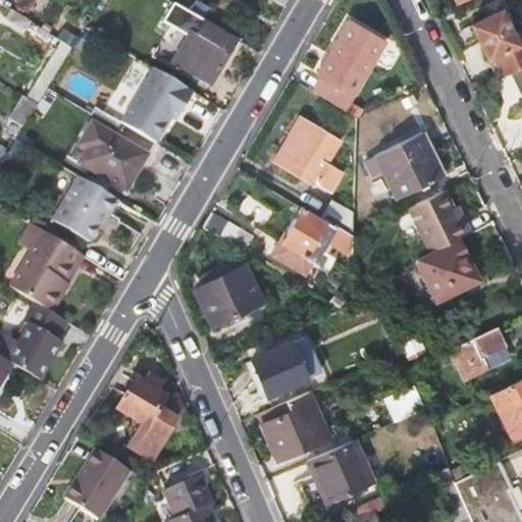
[(470,23),(487,59),(518,45),(502,8),(470,23)]
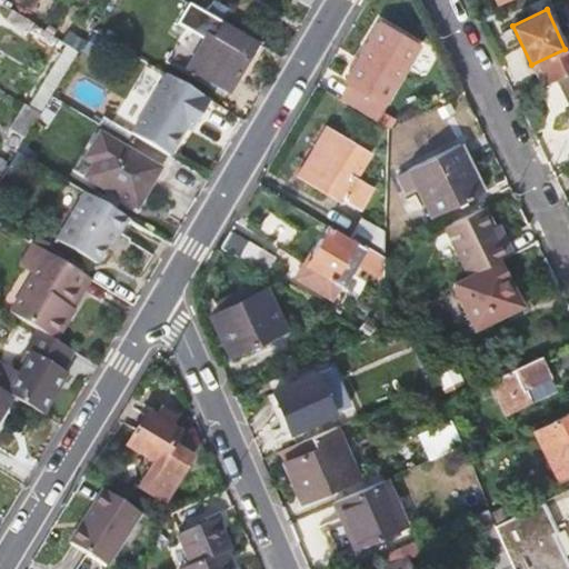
[(419,43),(379,21),(343,80),(350,85),(341,99),(375,119),(419,43)]
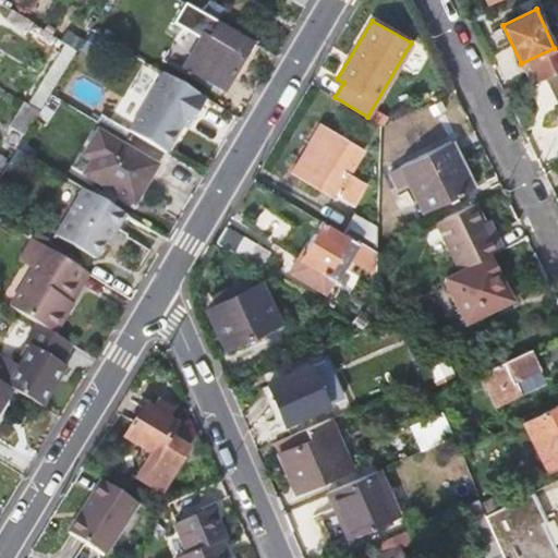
[(204,34),(184,65),(223,89),(252,40),(222,23),(213,40),(204,34)]
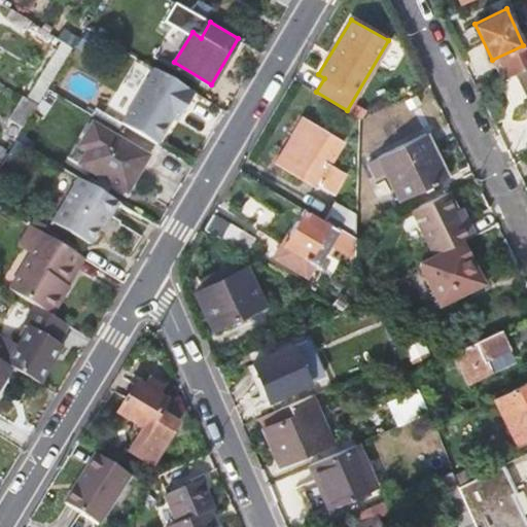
[(63,39),(27,97),(38,103),(50,83),(74,45),(63,39)]
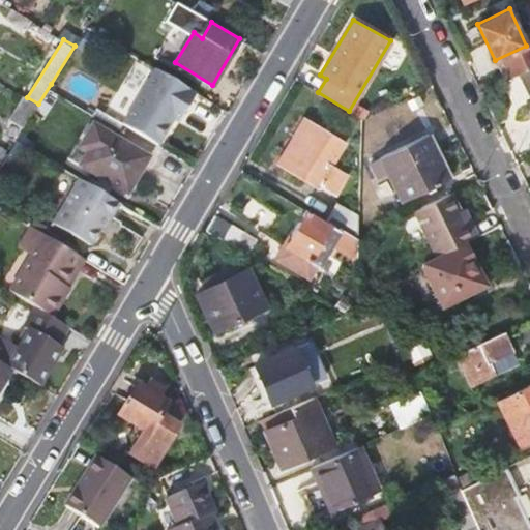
[(529,66),(520,72),(529,93),(529,99),(528,100),(529,105),(529,66)]
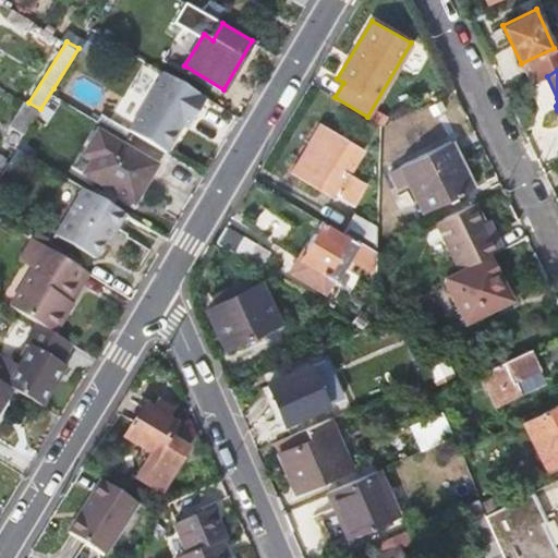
[(206,96),(162,71),(129,129),(166,150),(187,114),(193,118),(206,96)]
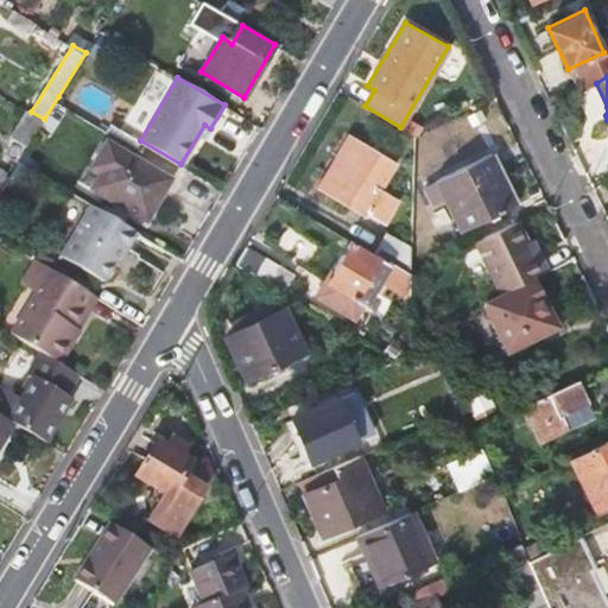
[(27,109),(12,135),(14,137),(27,145),(44,119),(31,112),(27,109)]
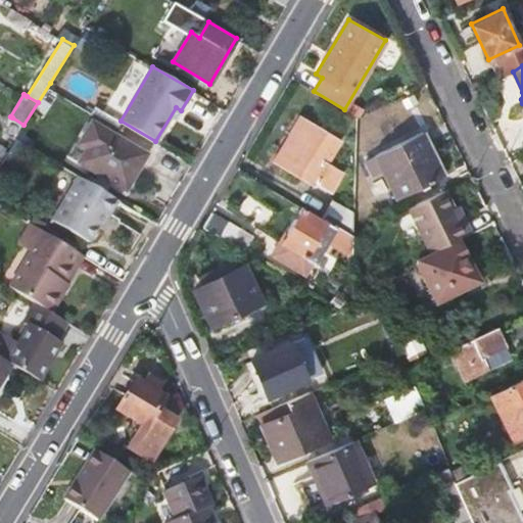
[(340,140),(299,114),(290,130),(294,134),(277,164),(299,179),(301,175),(329,189),(340,173),(326,163),(340,140)]
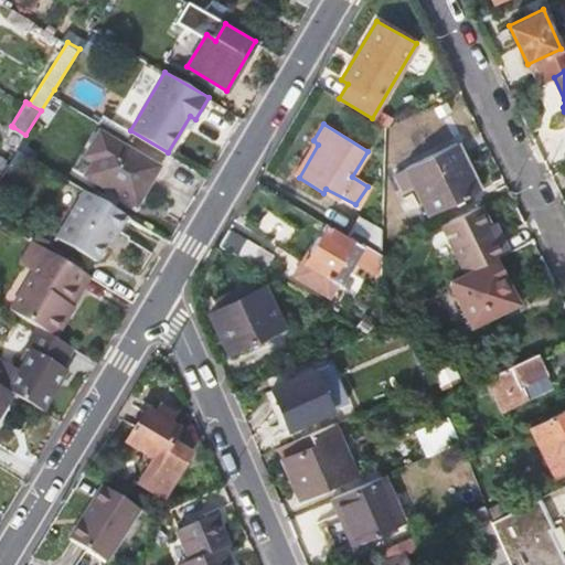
[(147,161),(88,126),(75,149),(84,155),(75,170),(125,200),(147,161)]
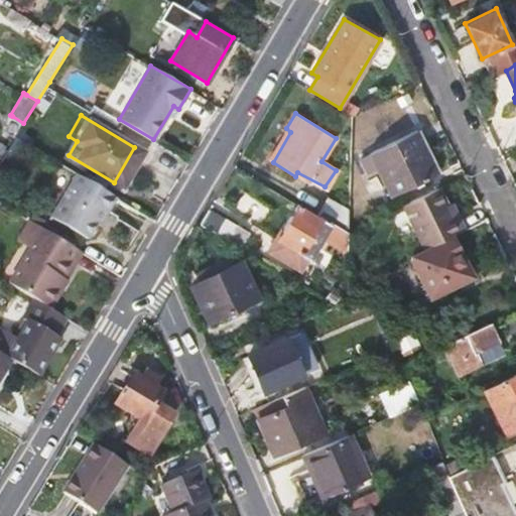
[(23,123),(12,116),(4,129),(15,136),(23,123)]
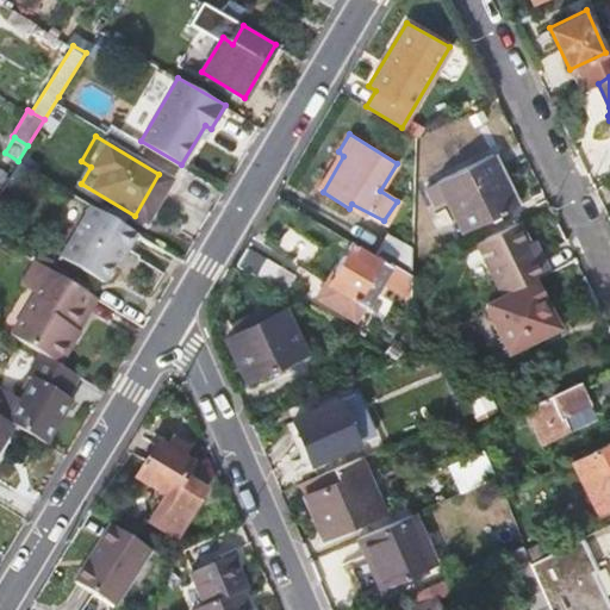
[(461,235),(517,209),(493,159),(437,185),(461,235)]
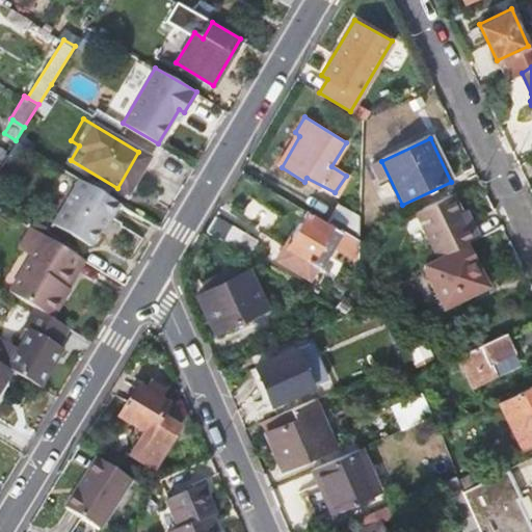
[(79,180),(52,223),(89,245),(99,229),(106,217),(110,220),(120,204),(79,180)]
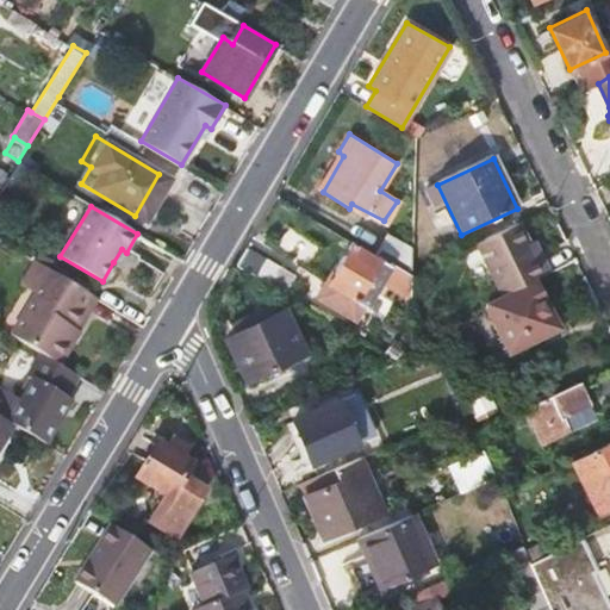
[(534,280),(549,273),(541,255),(536,257),(520,223),(477,243),(502,296),(534,280)]
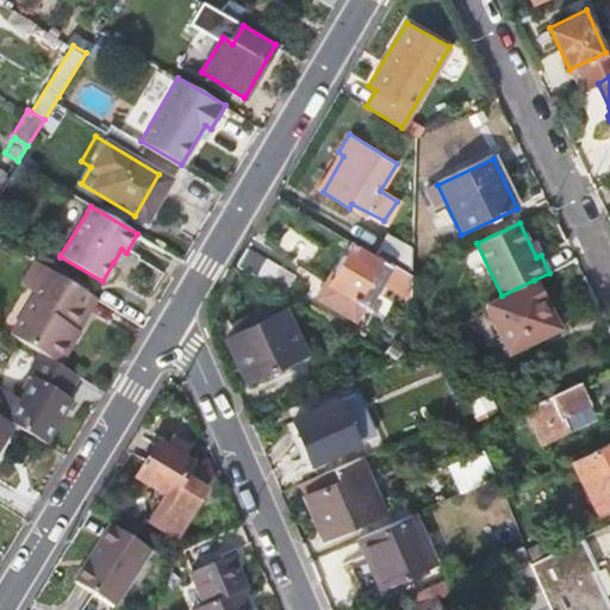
[(390,231),(375,253),(411,275),(412,246),(390,231)]
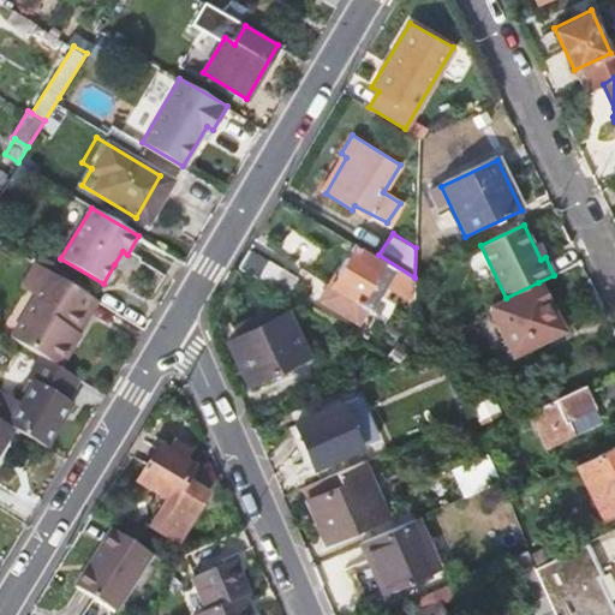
[(378,255),(356,242),(332,281),(329,279),(321,293),(351,312),(358,299),(368,305),(383,279),(413,297),(415,278),(378,255)]
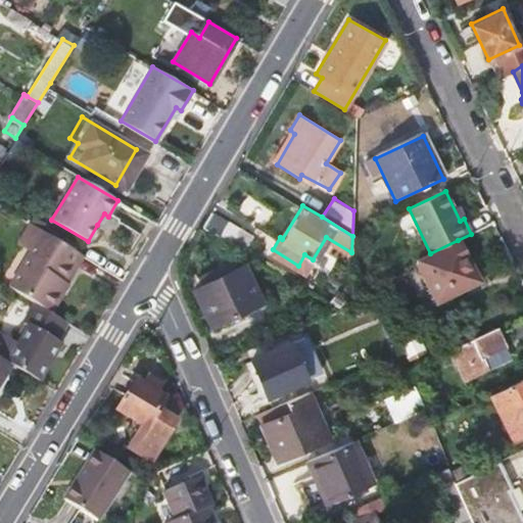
[(200,228),(241,252),(251,237),(209,212),(200,228)]
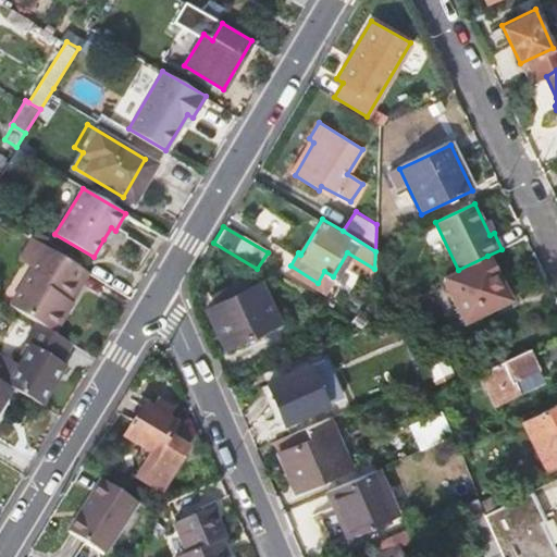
[(111,227),(103,239),(108,243),(115,231),(111,227)]
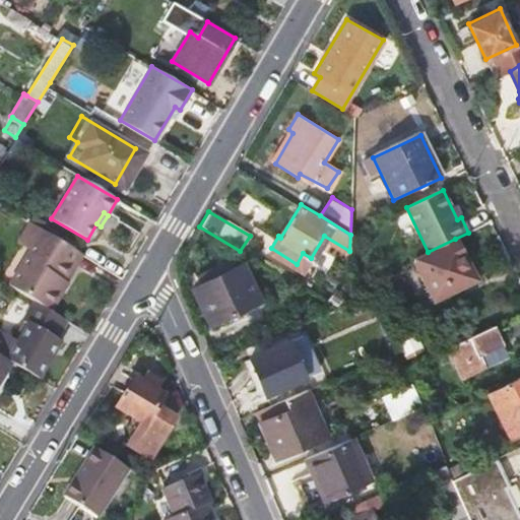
[(28,221),(17,241),(28,249),(41,229),(28,221)]
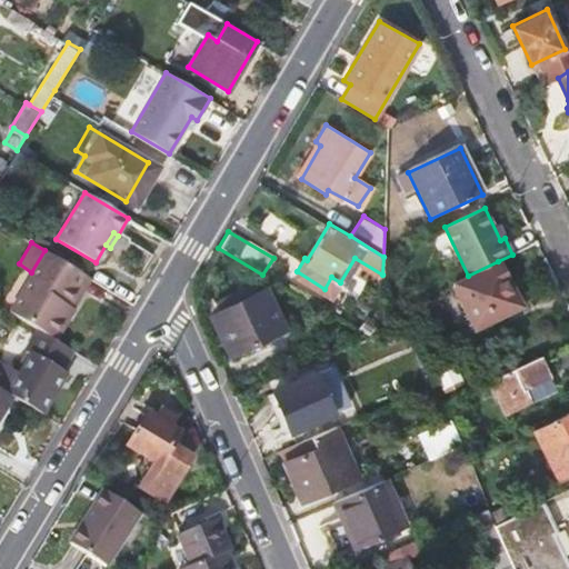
[(31,272),(9,310),(38,328),(57,339),(69,318),(67,317),(73,308),(68,305),(87,276),(45,250),(31,272)]
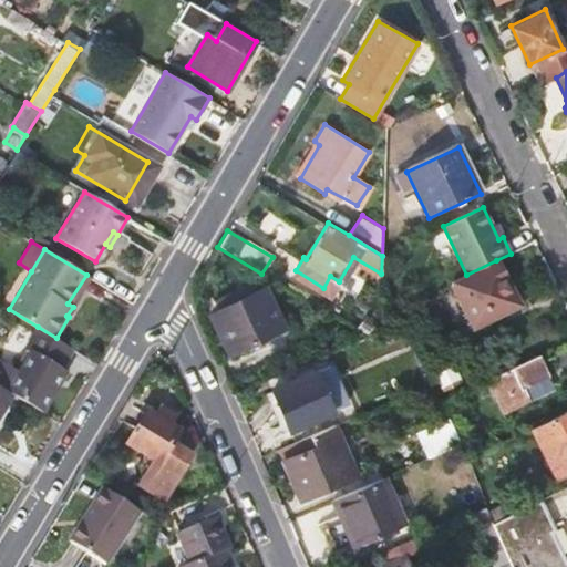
[(517,307),(496,260),(466,275),(451,282),(473,328),(517,307)]
